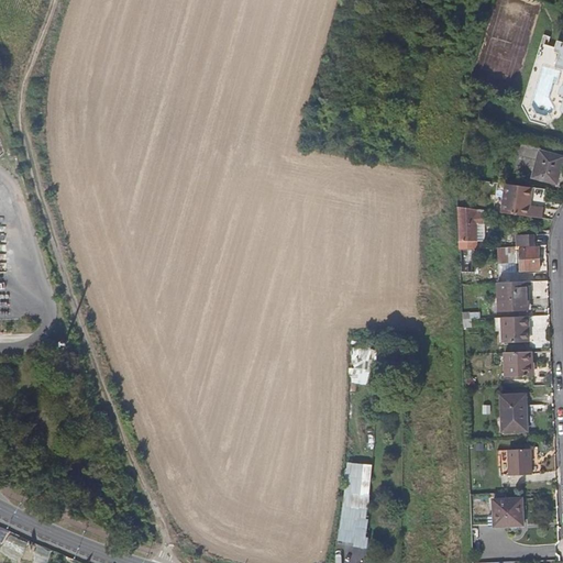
[(562,40),(559,39),(556,45),(555,51),(541,46),(534,68),(527,90),(522,105),(531,118),(548,123),(559,111),(561,108),(562,109),(562,40)]
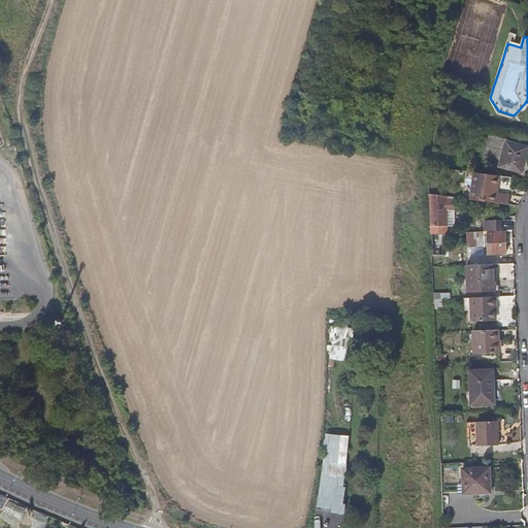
[(521,47),(522,42),(508,38),(507,43),(521,47)]
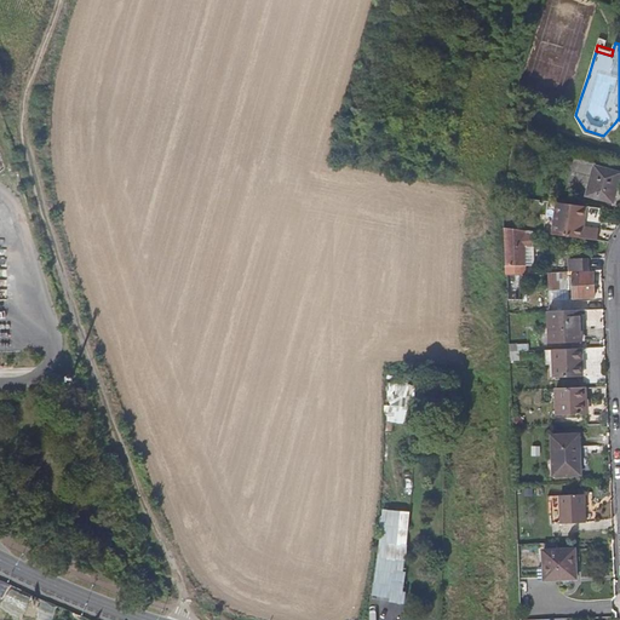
[(613,202),(619,176),(619,171),(603,167),(592,164),(584,194),(613,202)]
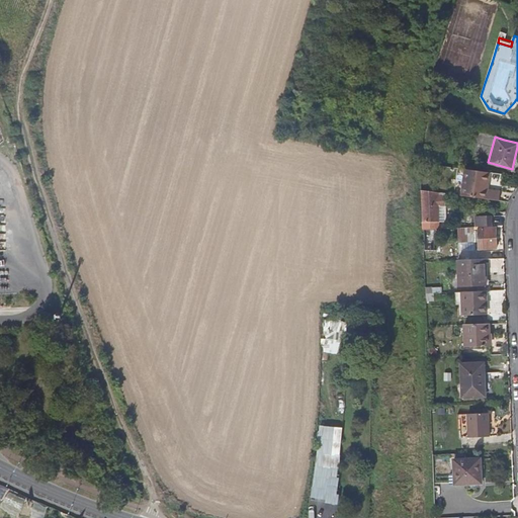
[(485,189),(487,172),(480,171),(464,169),(460,196),(479,198),(486,199),(488,189),(485,189)]
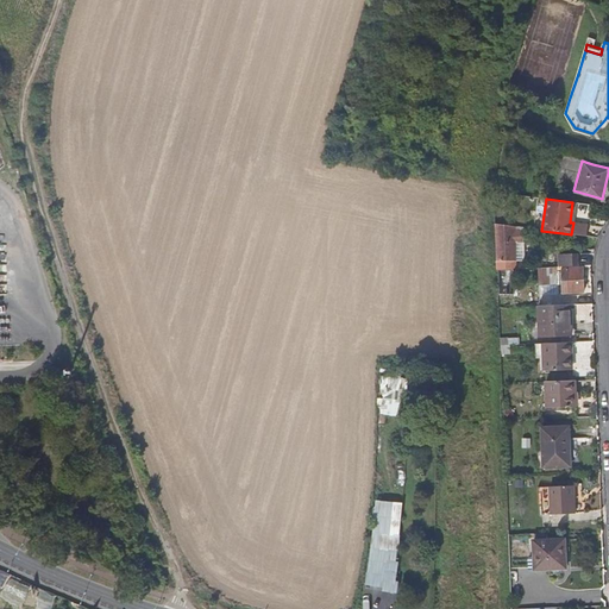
[(586,237),(588,225),(573,223),(571,234),(586,237)]
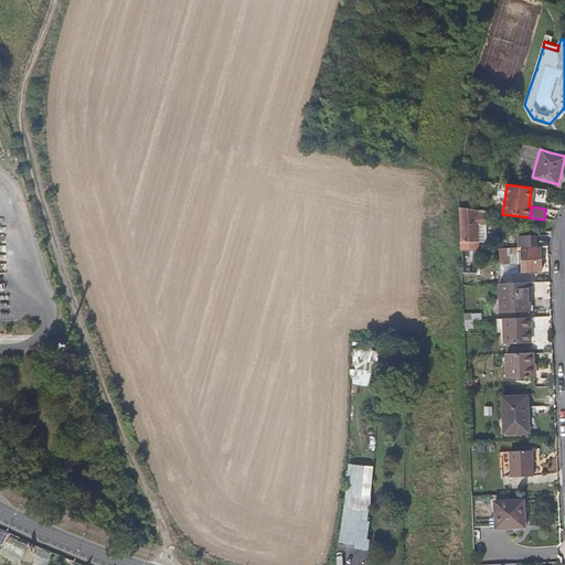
[(484,241),(483,215),(477,215),(477,210),(458,208),(459,231),(460,251),(461,251),(477,249),(478,249),(478,242),(484,241)]
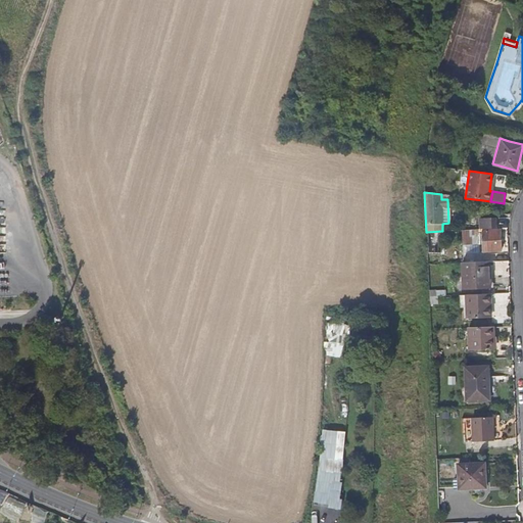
[(495,228),(495,218),(479,218),(480,229),(481,229),(495,228)]
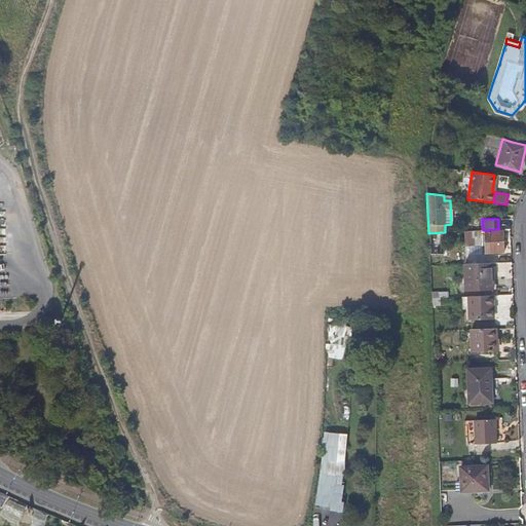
[(503,251),(502,232),(484,232),(484,230),(483,230),(474,230),(463,231),(463,234),(463,246),(470,246),(484,245),(484,252),(503,251)]
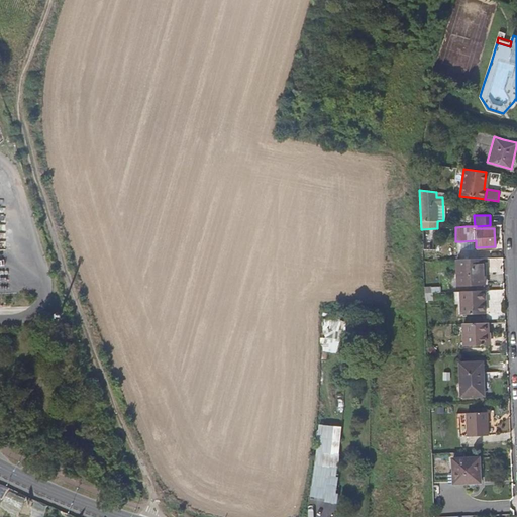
[(436,240),(436,228),(422,229),(423,249),(431,248),(431,240),(436,240)]
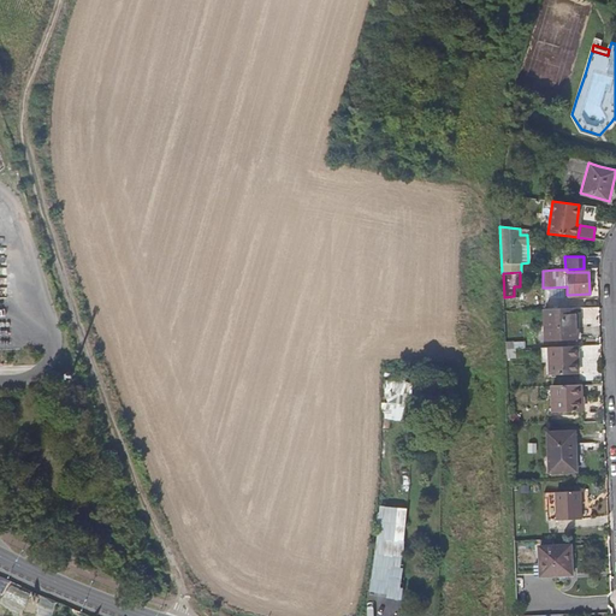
[(579,338),(578,307),(546,309),(545,309),(548,339),(579,338)]
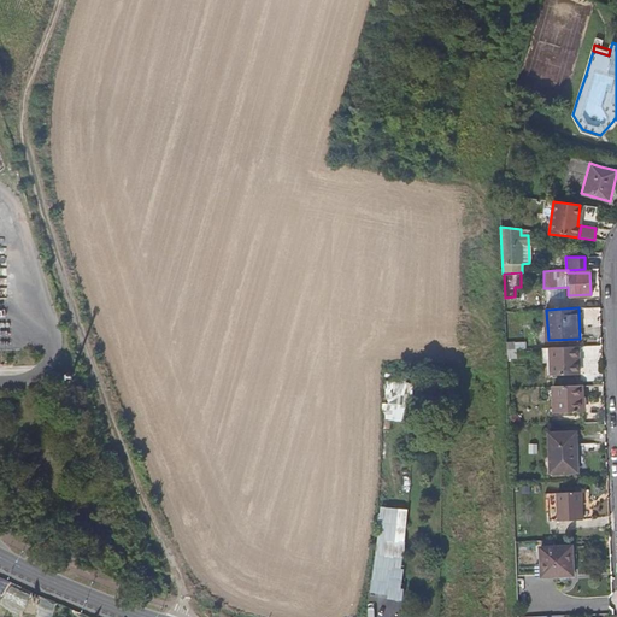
[(579,375),(579,358),(600,357),(600,346),(565,347),(544,348),(544,363),(551,363),(552,376),(579,375)]
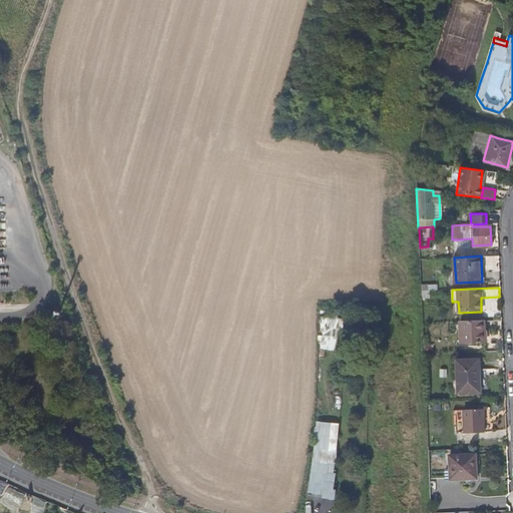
[(481,335),(481,321),(460,321),(460,344),(484,342),(484,335),(481,335)]
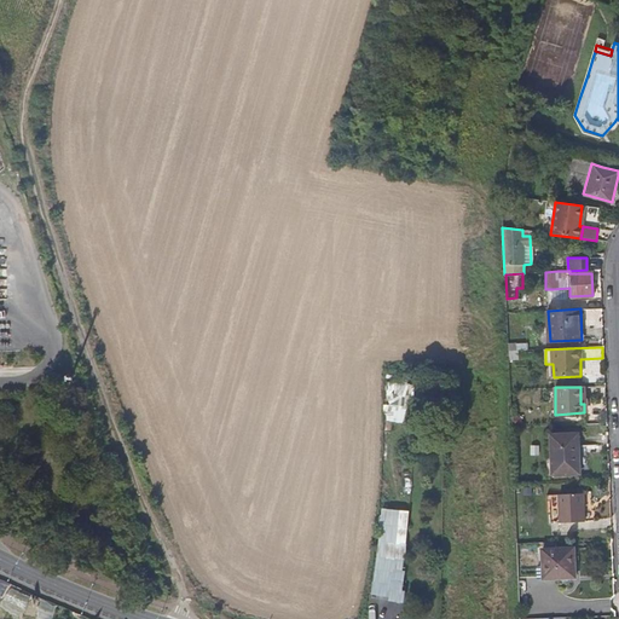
[(388,414),(406,415),(408,395),(388,394),(388,414)]
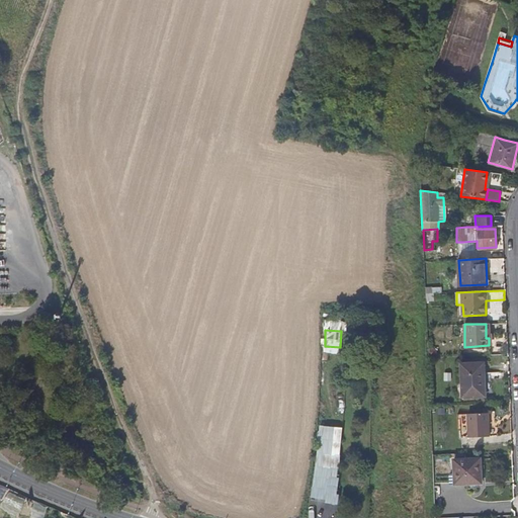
[(482,378),(482,361),(467,362),(459,362),(460,384),(461,397),(485,396),(484,378),(482,378)]
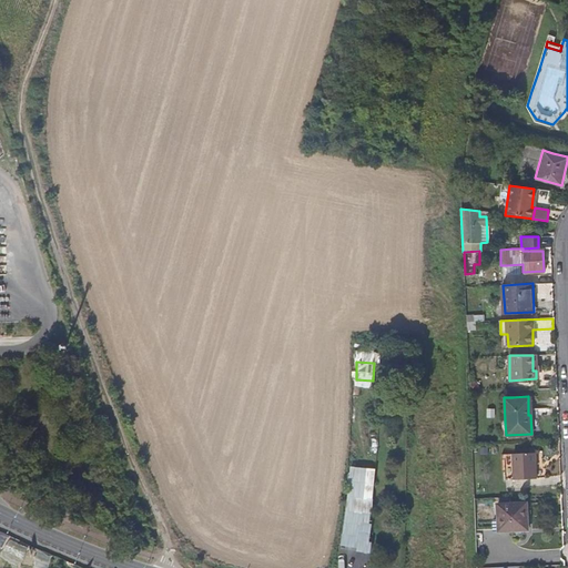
[(535,470),(534,453),(503,454),(504,465),(505,480),(513,479),(513,477),(514,477),(514,479),(535,478),(535,470)]
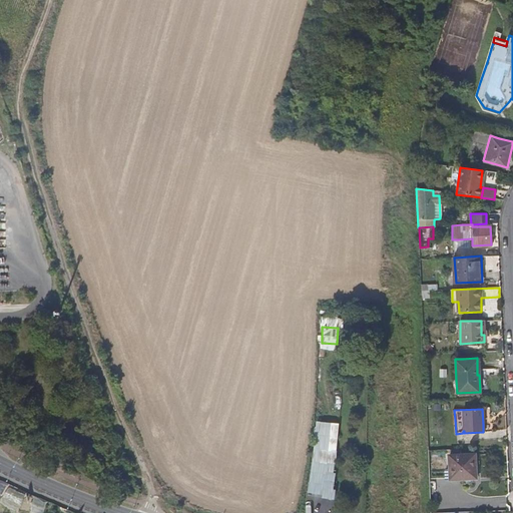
[(313,460),(328,462),(331,437),(316,435),(313,460)]
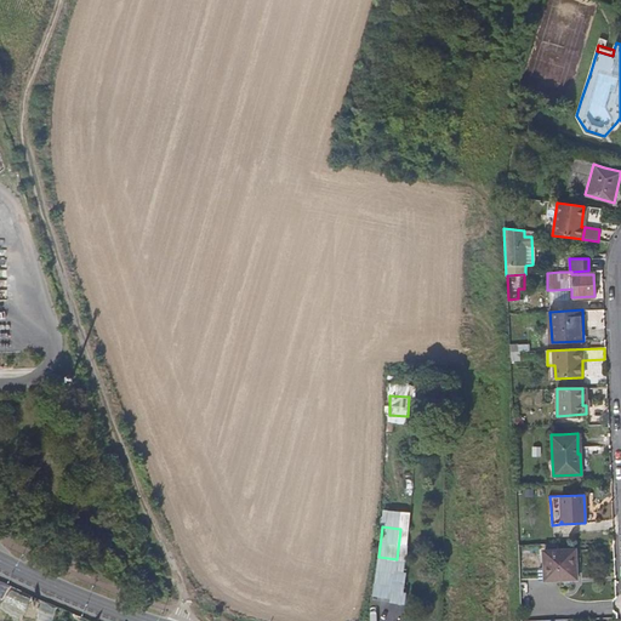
[(577,580),(576,550),(556,551),(543,552),(545,582),(577,580)]
